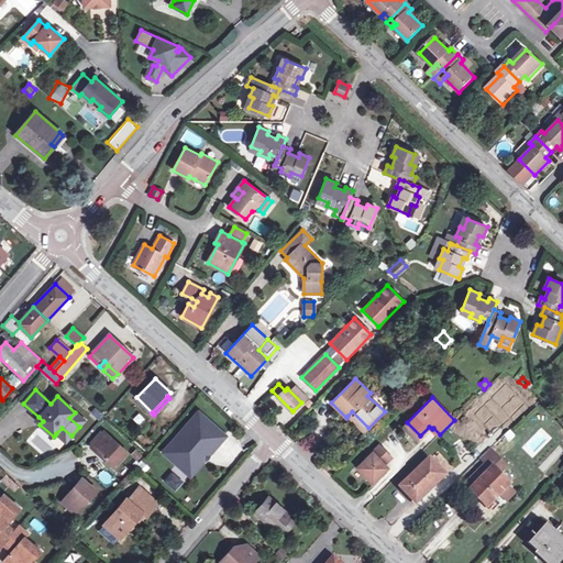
[(257,408),(264,415),(268,410),(267,409),(271,405),(264,399),(257,408)]
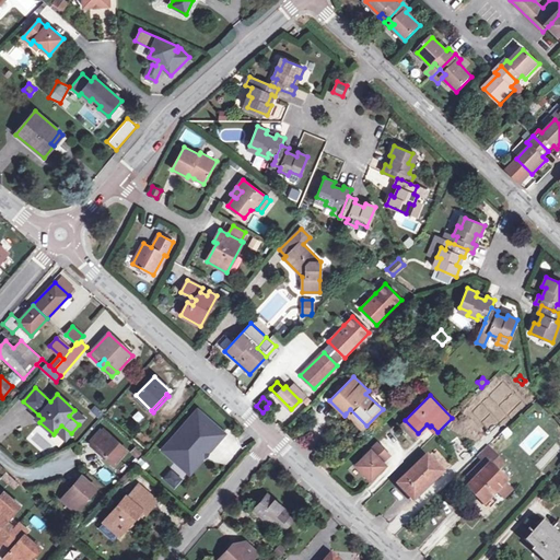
[(94,404),(90,409),(98,418),(104,412),(94,404)]
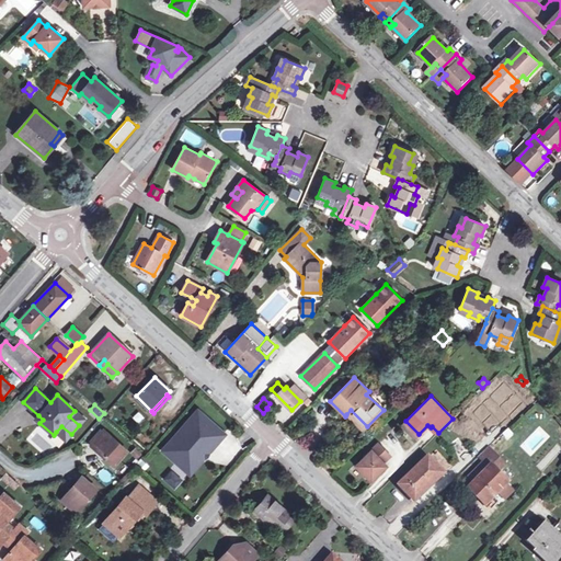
[(363,431),(367,426),(351,410),(346,414),(363,431)]
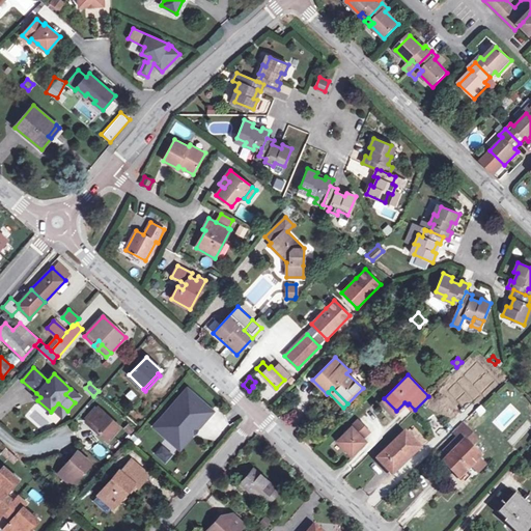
[(80,396),(71,389),(65,394),(75,402),(80,396)]
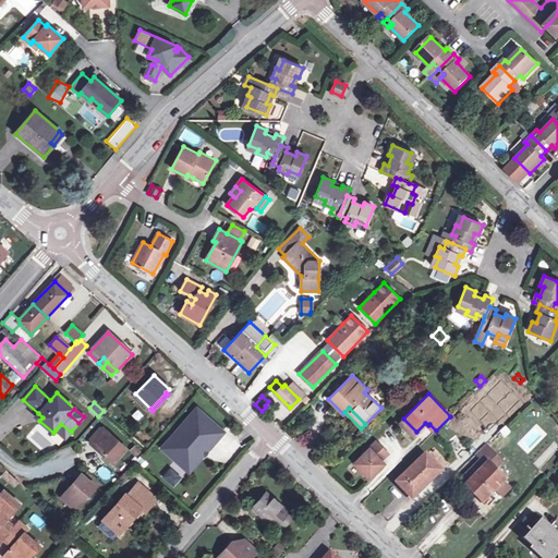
[(197,409),(161,448),(189,473),(225,433),(197,409)]
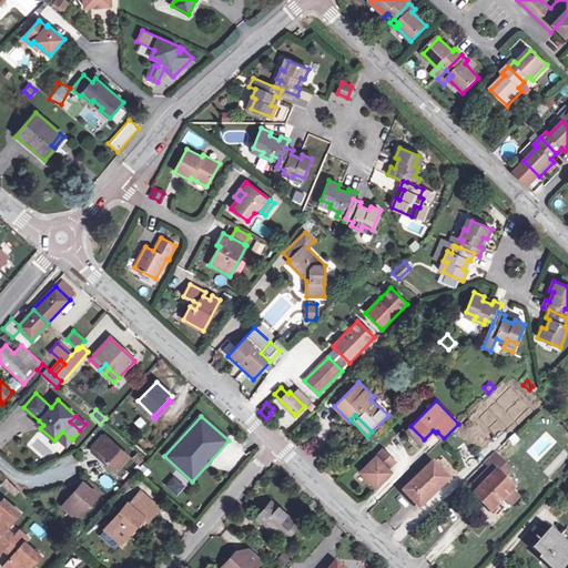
[(419,444),(424,439),(411,426),(406,430),(419,444)]
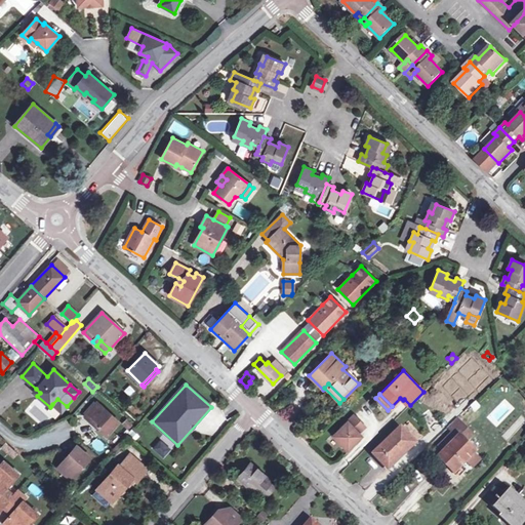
[(487,398),(483,406),(492,410),(496,402),(487,398)]
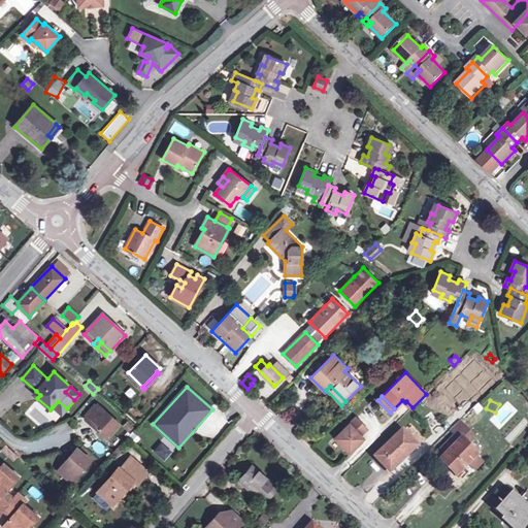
[(58,401),(53,406),(62,415),(67,408),(58,401)]
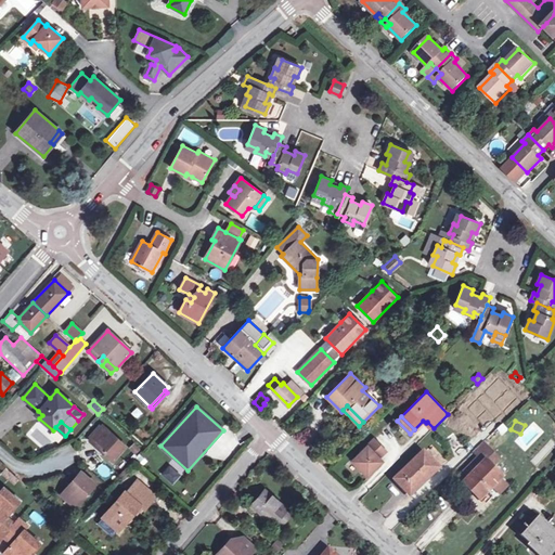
[(124,446),(102,426),(90,440),(112,460),(124,446)]
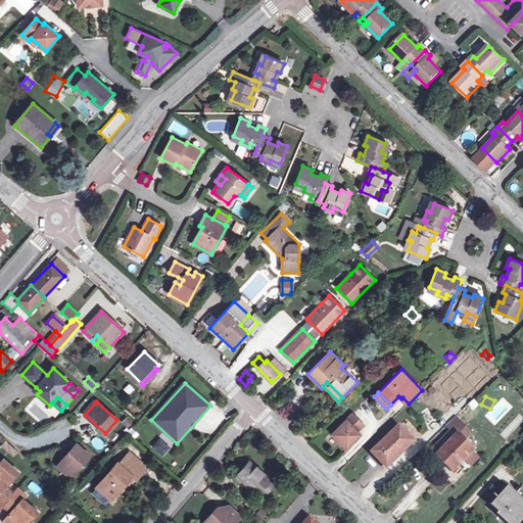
[(28,410),(42,423),(48,415),(34,402),(28,410)]
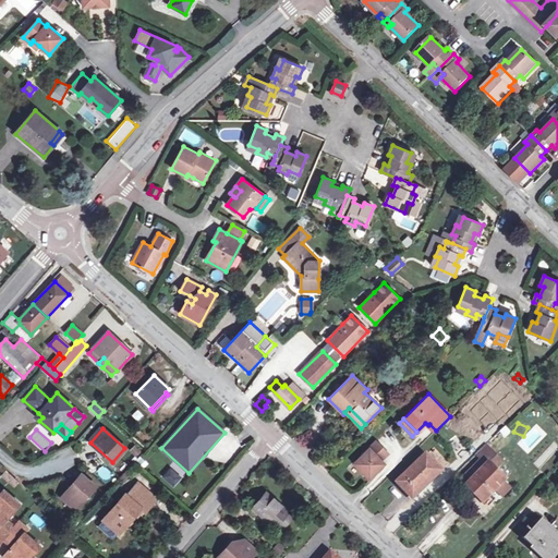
[(388,453),(376,441),(354,463),(370,478),(385,463),(381,460),(388,453)]
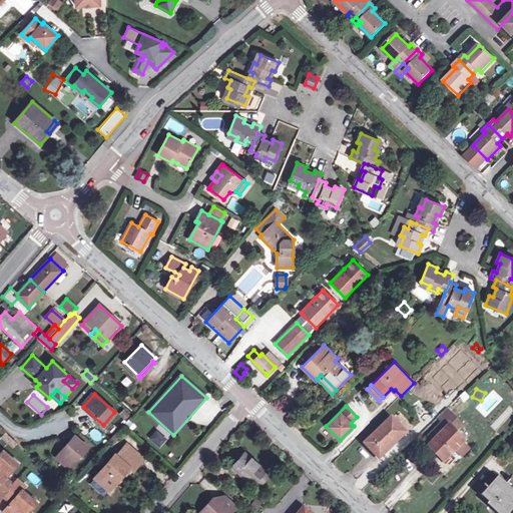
[(448,427),(434,442),(429,447),(445,463),(467,441),(456,431),(463,425),(447,409),(438,418),(442,422),(448,427)]
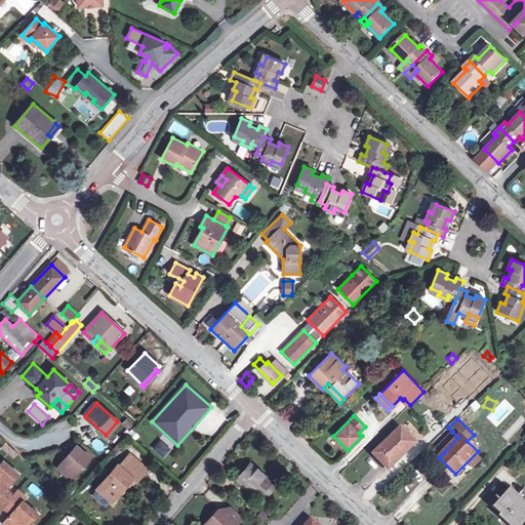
[(402,427),(373,454),(389,470),(417,443),(402,427)]
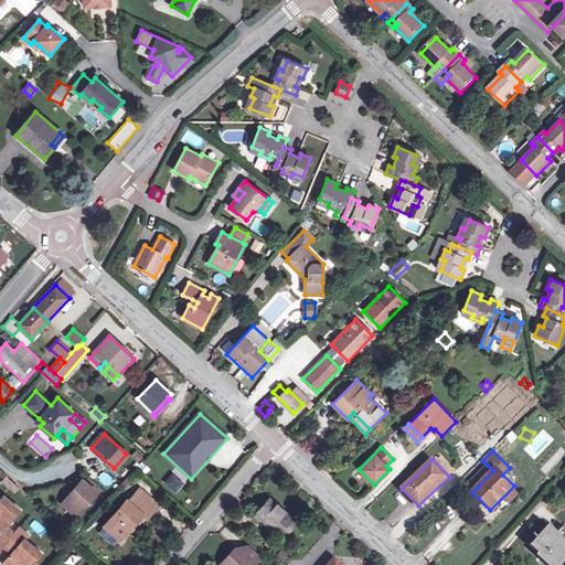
[(471,480),(478,487),(493,470),(487,465),(471,480)]
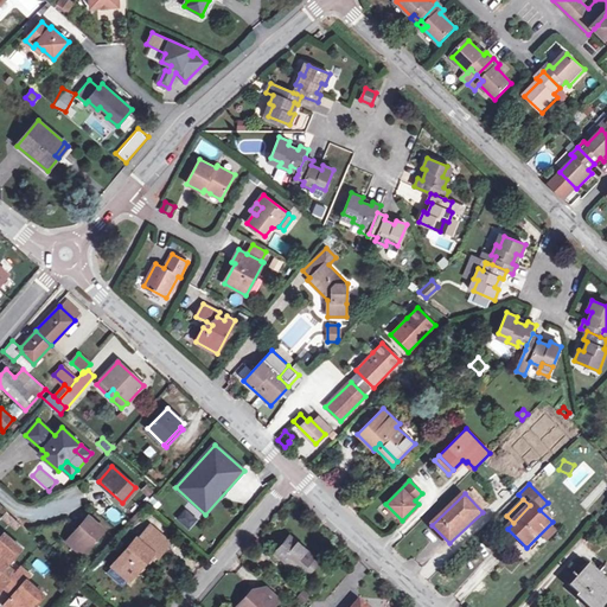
[(189,503),(176,519),(190,530),(203,513),(189,503)]
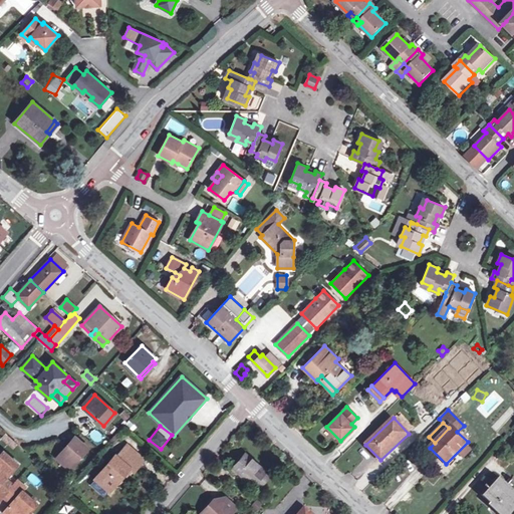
[(17,443),(6,434),(0,440),(2,442),(4,440),(13,447),(17,443)]
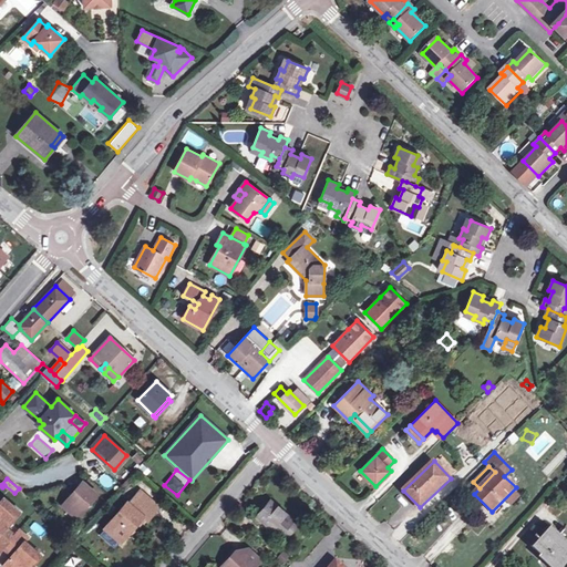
[(78,517),(98,495),(83,483),(64,505),(78,517)]
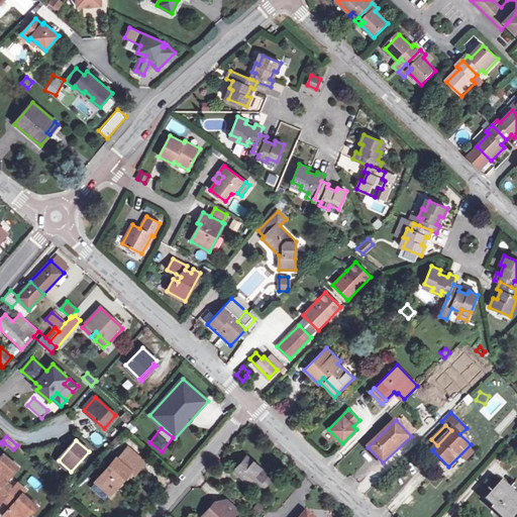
[(116,457),(96,481),(110,493),(111,494),(130,471),(134,475),(144,462),(127,447),(118,459),(116,457)]
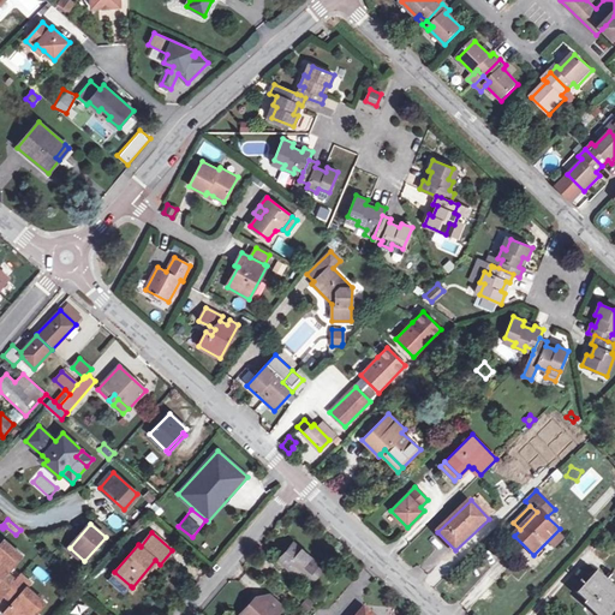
[(6,592),(15,581),(6,574),(22,556),(4,541),(0,544),(0,598),(1,597),(6,592)]
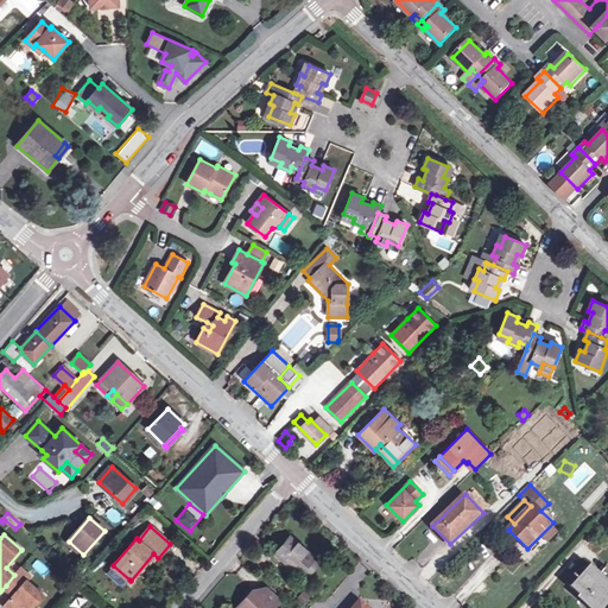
[(291,537),(276,553),(299,575),(305,569),(311,574),(318,565),(312,561),(315,558),(291,537)]
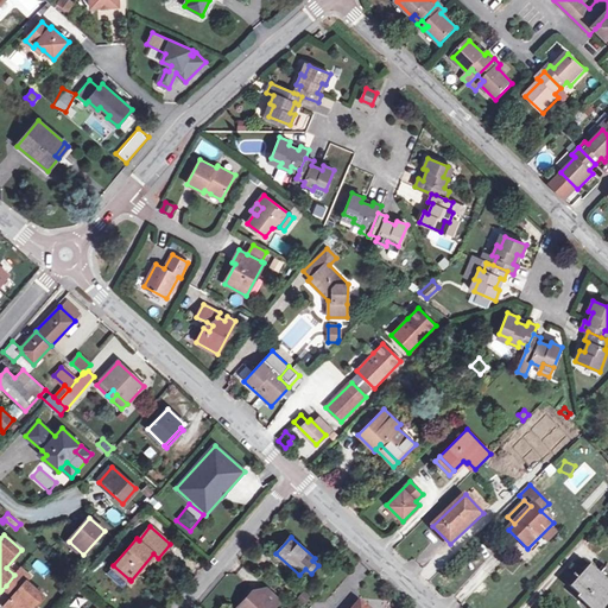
[(595,607),(607,594),(607,567),(600,574),(589,564),(569,587),(593,607),(595,607)]
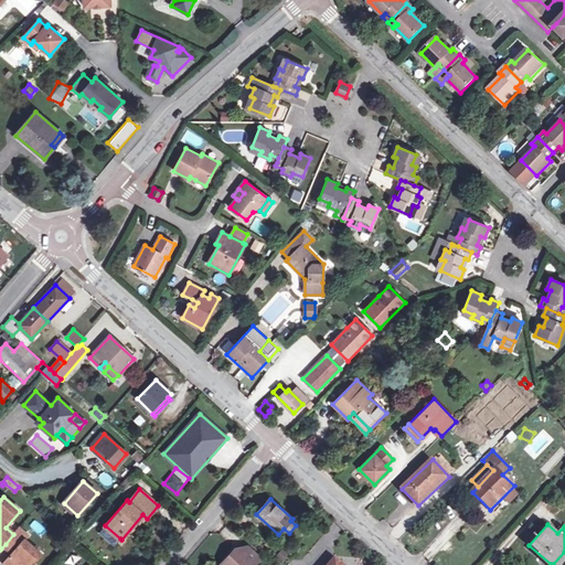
[(120,539),(105,525),(99,533),(115,546),(120,539)]
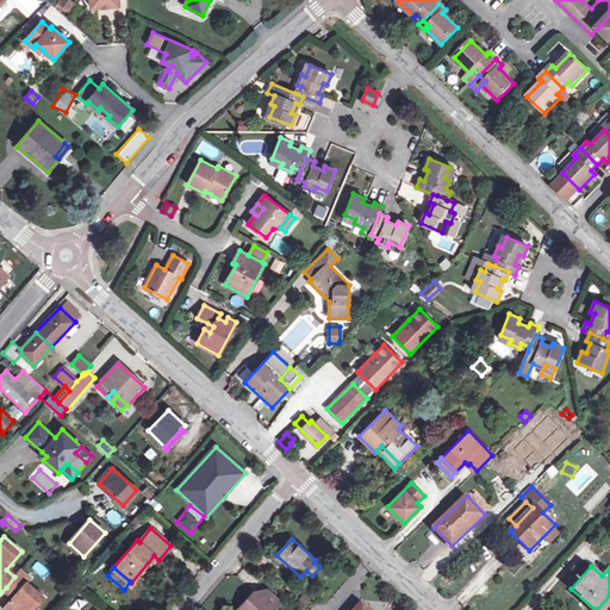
[(6,587),(16,595),(11,601),(2,609),(4,609),(32,609),(44,598),(26,583),(31,578),(22,570),(14,577),(6,587)]
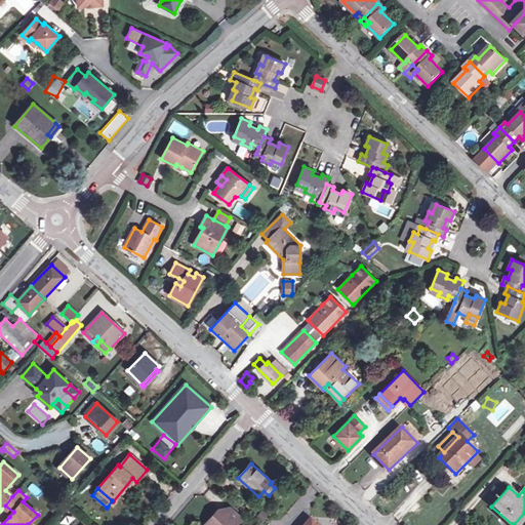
[(13,512),(5,506),(1,510),(9,517),(13,512)]
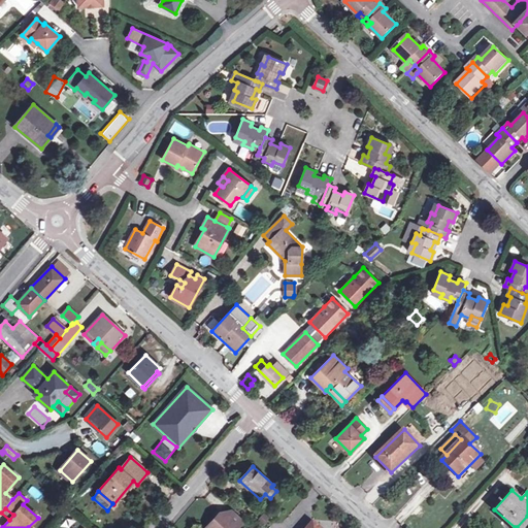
[(225,517),(220,512),(204,527),(236,527),(242,521),(230,509),(225,517)]
